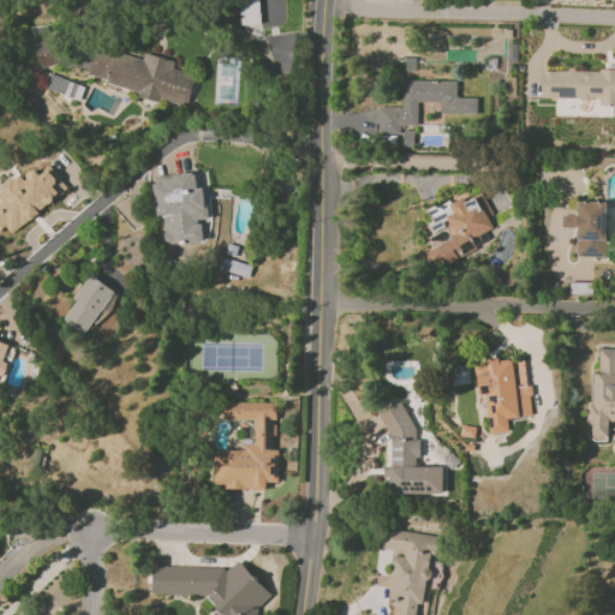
[(260,24),(258,0),(239,0),(240,25),(260,24)]
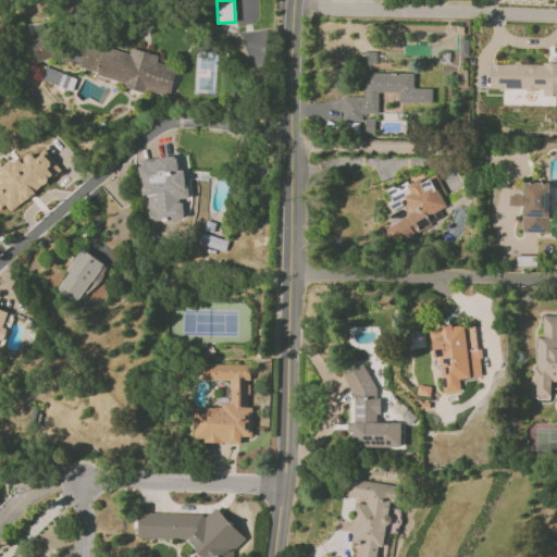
[(42,32),(39,22),(25,26),(36,62),(54,57),(46,31),(42,32)]
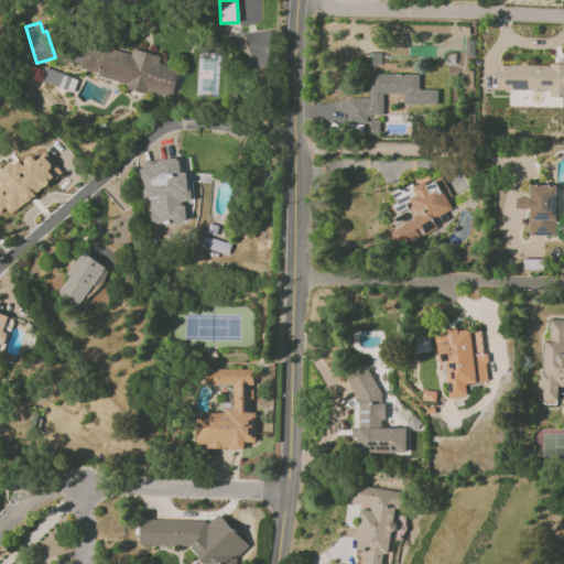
[(78,74),(173,96),(180,68),(158,64),(160,56),(132,49),(131,54),(86,43),(78,74)]
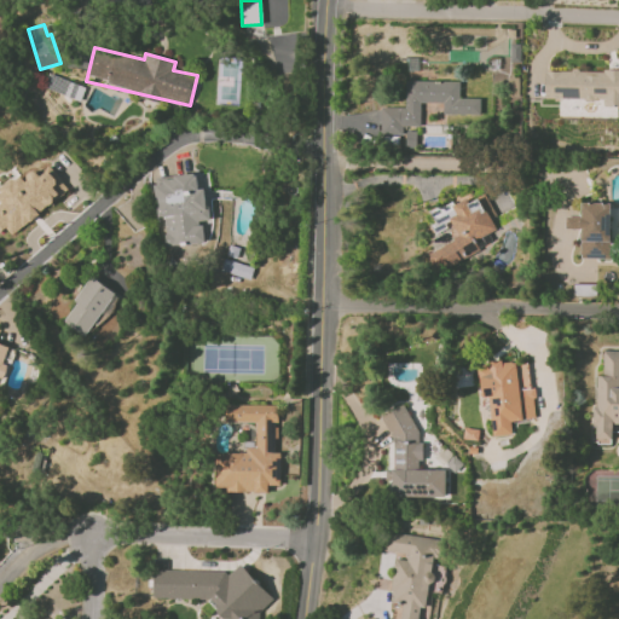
[(544,98),(603,99),(603,109),(618,109),(618,71),(545,70),(544,98)]
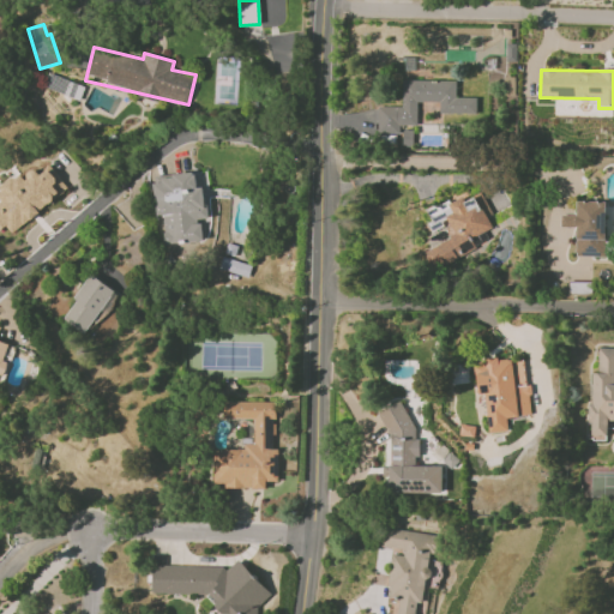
[(456,82),(402,80),(402,107),(378,106),(377,133),(399,134),(399,125),(416,126),(416,102),(439,102),(439,114),(476,114),(477,97),(456,97),(456,82)]
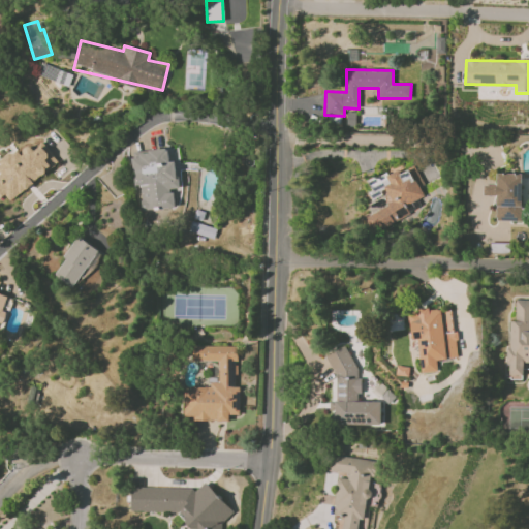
[(59,163),(43,143),(34,150),(30,146),(20,153),(18,150),(0,162),(0,201),(2,206),(59,163)]
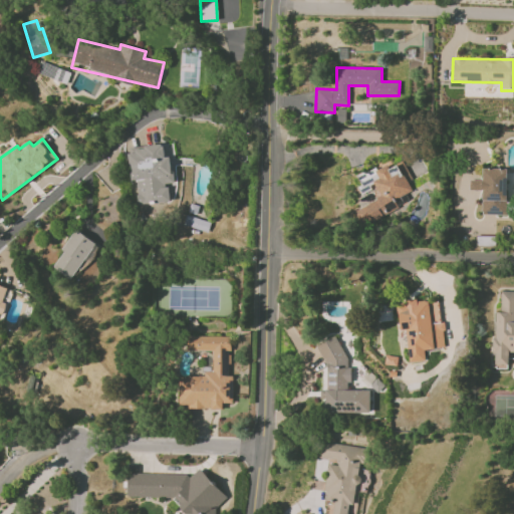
[(127,148),(130,181),(135,181),(137,205),(169,202),(168,183),(173,183),(171,157),(165,157),(164,145),(127,148)]
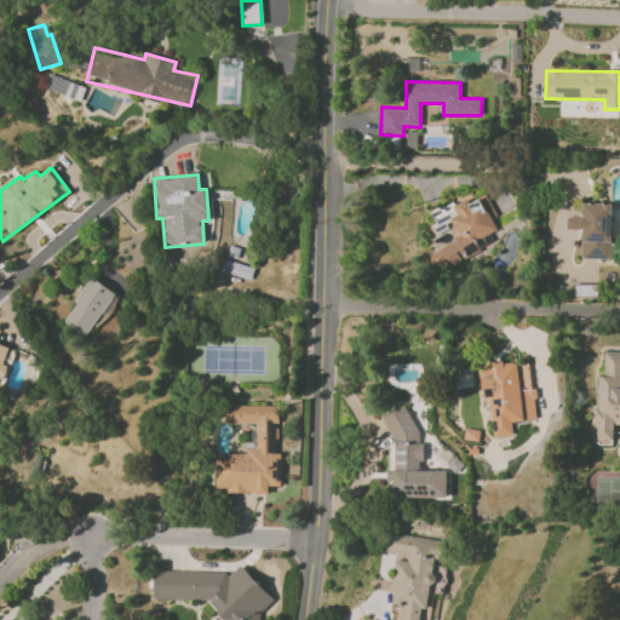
[(429,253),(437,273),(481,251),(475,240),(497,229),(492,219),(497,217),(486,195),(469,202),(466,196),(431,213),(438,230),(449,224),(457,239),(429,253)]
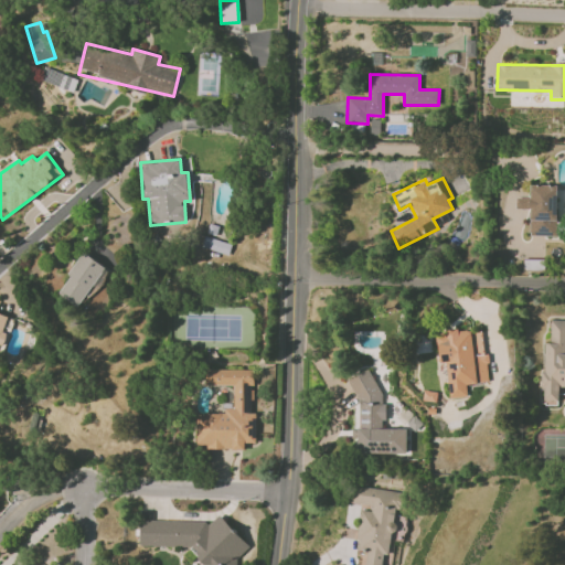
[(530,236),(556,236),(557,185),(531,185),(530,236)]
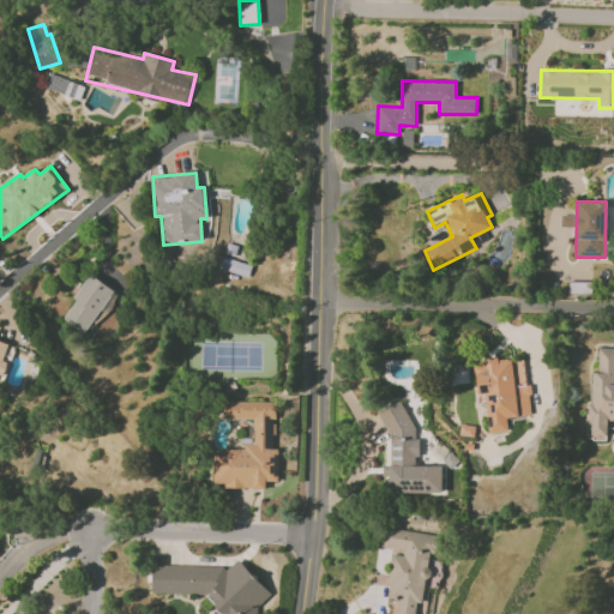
[(218,269),(248,277),(252,265),(222,257),(218,269)]
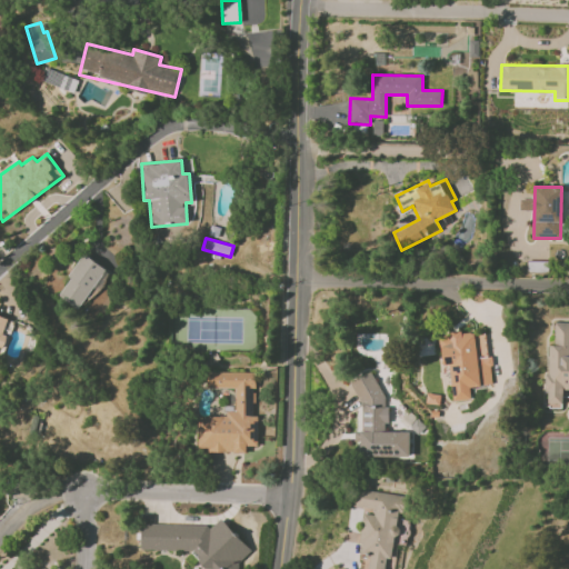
[(56,295),(76,310),(106,270),(86,255),(56,295)]
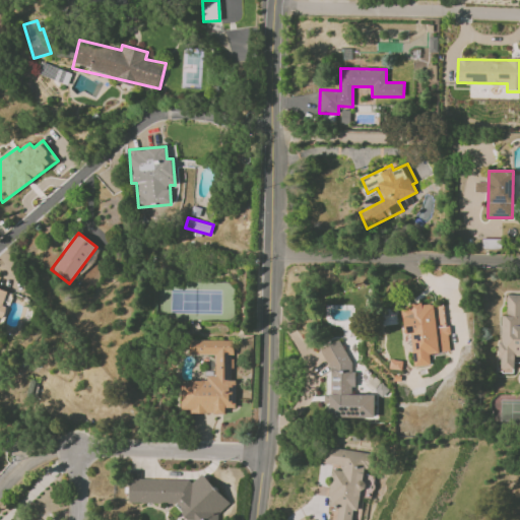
[(519,295),(507,295),(506,315),(500,315),(499,373),(513,373),(514,355),(519,355),(519,295)]
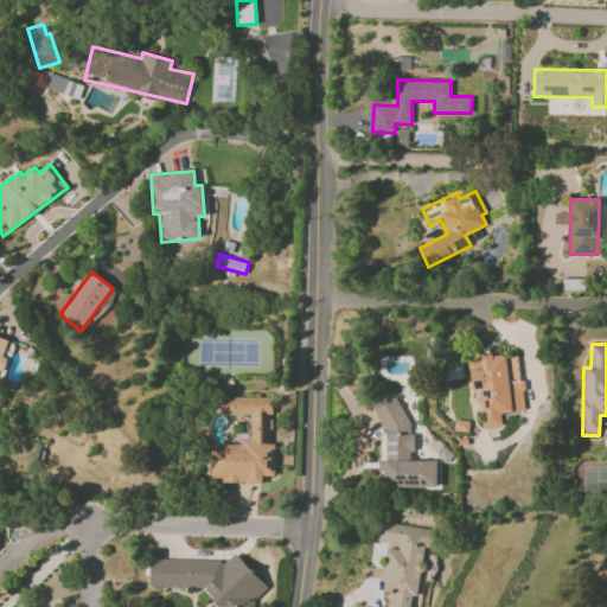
[(484,428),(503,426),(502,413),(525,410),(522,379),(519,379),(516,353),(468,359),(472,390),(479,390),(484,428)]
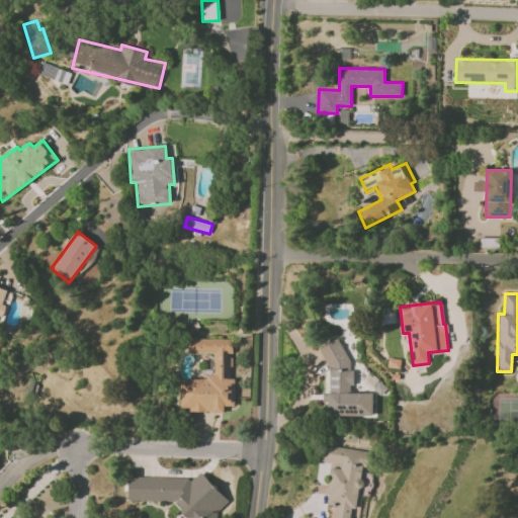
[(372,416),(372,393),(352,393),(352,373),(350,367),(350,364),(339,338),(319,347),(329,370),(329,393),(323,393),(323,402),(328,402),(328,415),(372,416)]
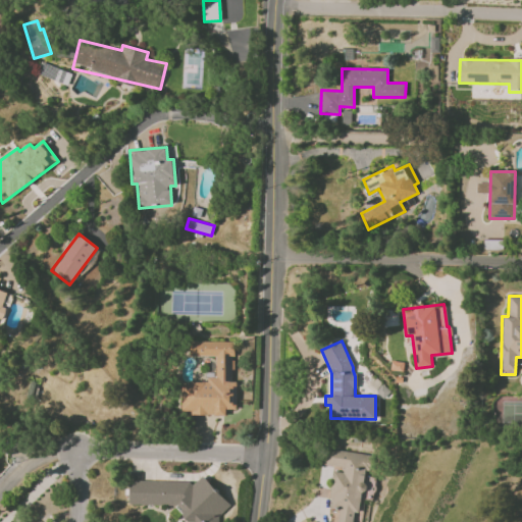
[(181,415),(225,415),(225,410),(236,410),(236,381),(227,381),(227,358),(235,358),(235,342),(190,342),(190,356),(215,356),(215,377),(208,377),(208,382),(181,382),(181,415)]
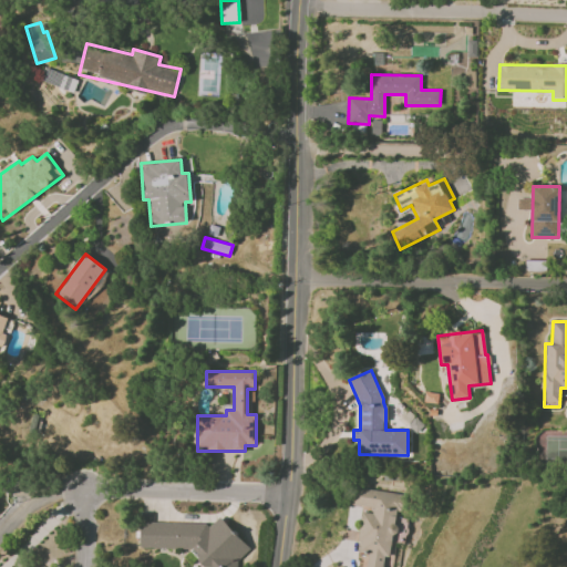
[(391,566),(395,534),(398,534),(402,493),(353,487),(351,507),(362,508),(357,553),(369,555),(367,566),(391,566)]
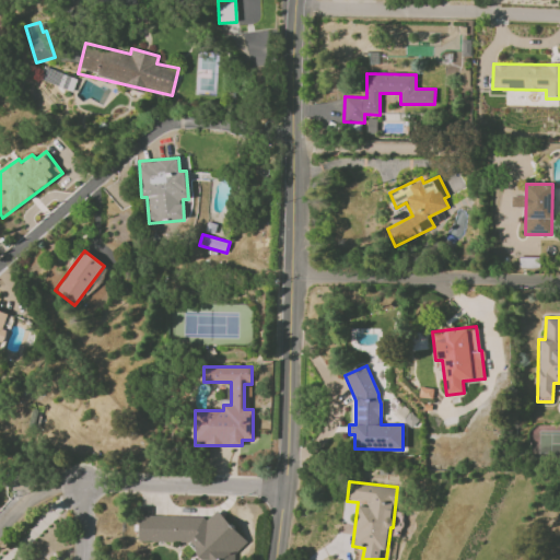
[(234,559),(234,552),(246,543),(218,510),(206,521),(202,517),(139,515),(139,541),(188,543),(203,559),(234,559)]
